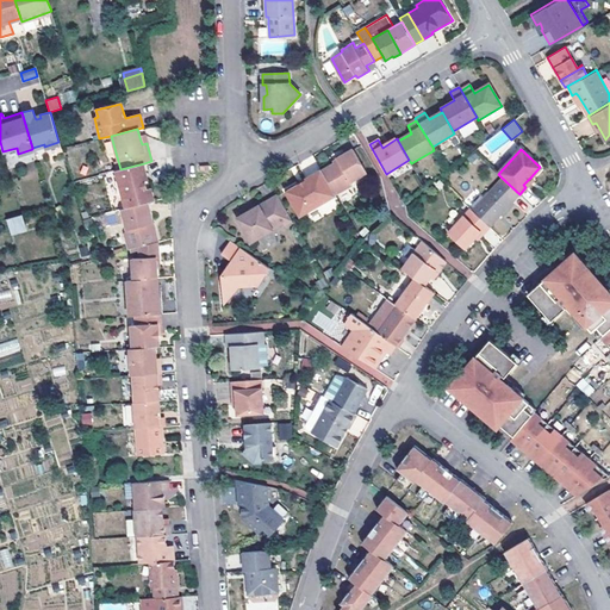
[(323,172),(336,194),(354,185),(353,182),(367,174),(354,150),(338,160),(340,162),(335,165),(323,172)]
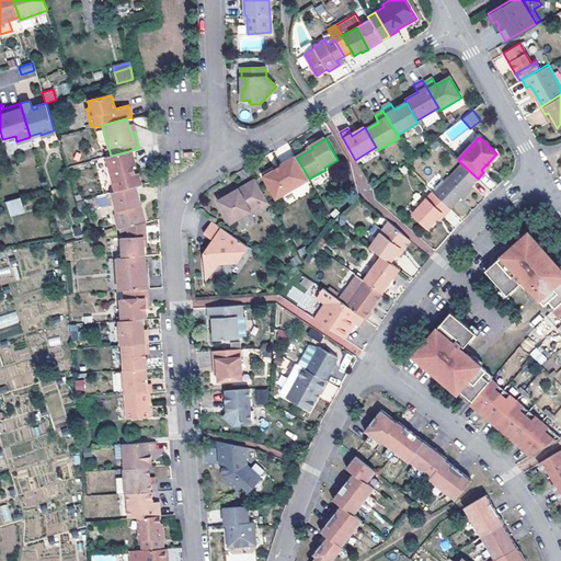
[(7,150),(16,147),(14,139),(4,142),(7,150)]
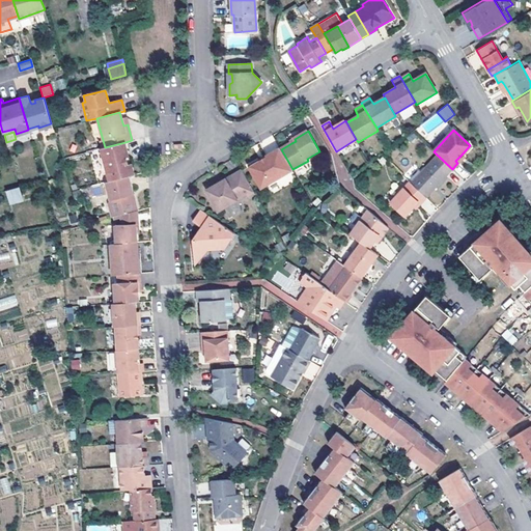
[(413,133),(408,138),(410,142),(416,137),(413,133)]
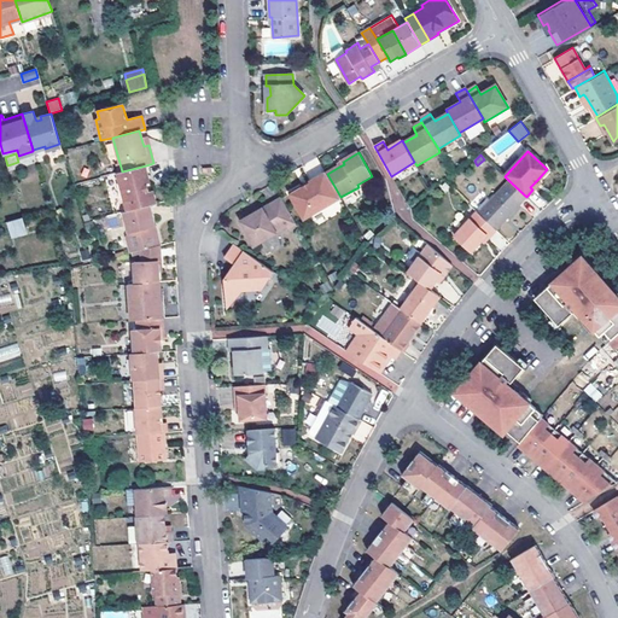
[(146,165),(122,172),(118,173),(128,210),(151,204),(157,203),(153,190),(150,191),(147,182),(150,181),(146,165)]
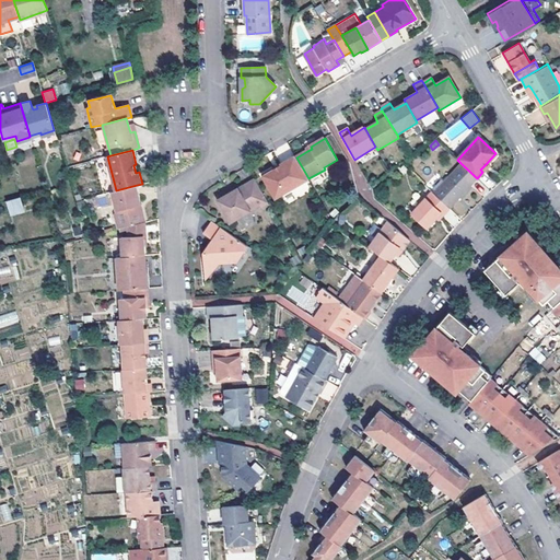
[(308,178),(296,158),(295,156),(263,175),(276,199),(310,181),(308,178)]
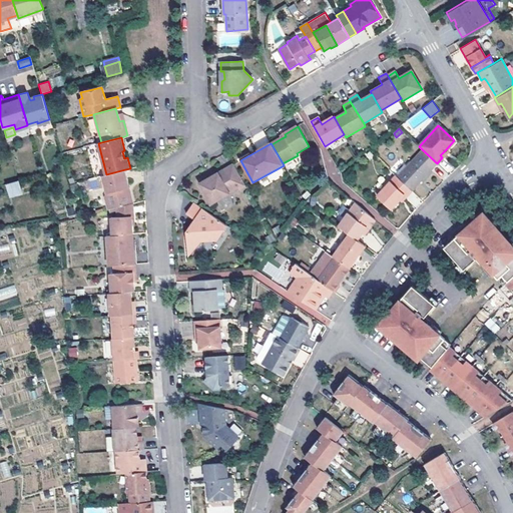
[(396,176),(411,191),(437,163),(422,149),(396,176)]
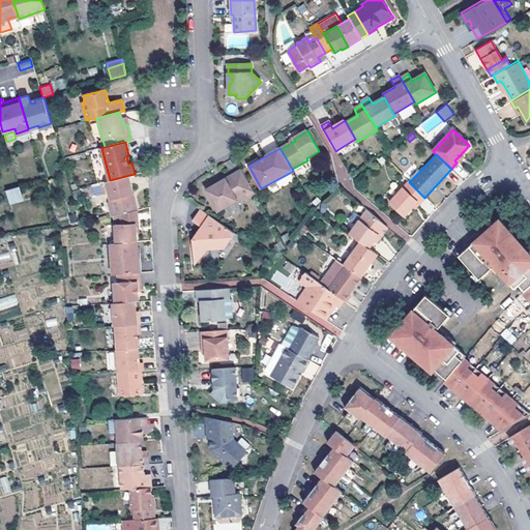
[(245,196),(247,198),(255,194),(241,170),(206,190),(218,211),(245,196)]
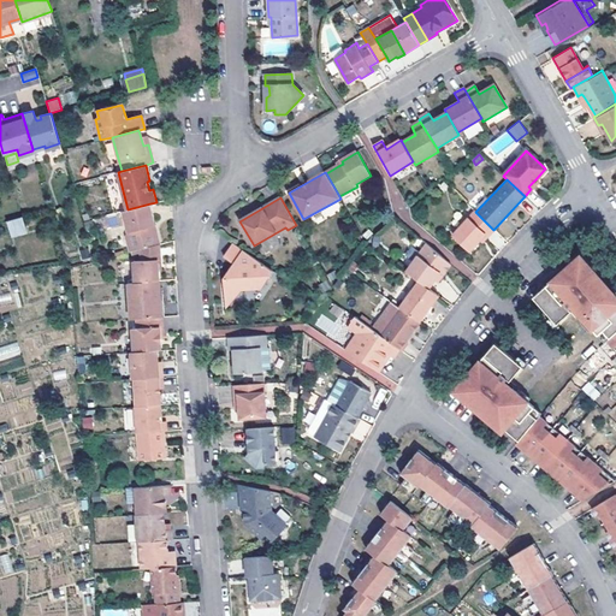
[(123,211),(129,234),(128,235),(131,252),(141,249),(160,243),(157,231),(155,230),(153,224),(154,221),(150,203),(128,209),(123,211)]
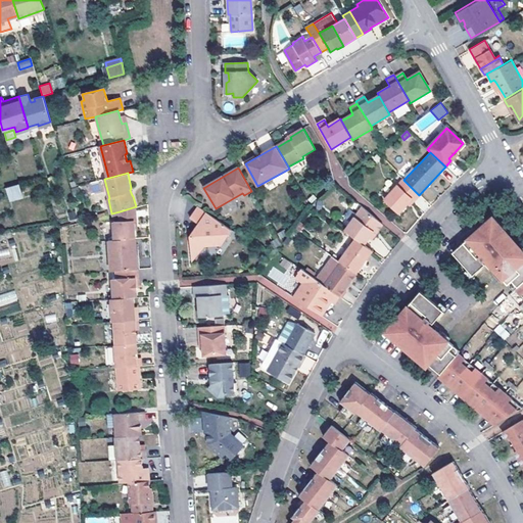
[(411,198),(414,200),(419,195),(403,180),(402,179),(383,199),(398,212),(407,203),(411,198)]
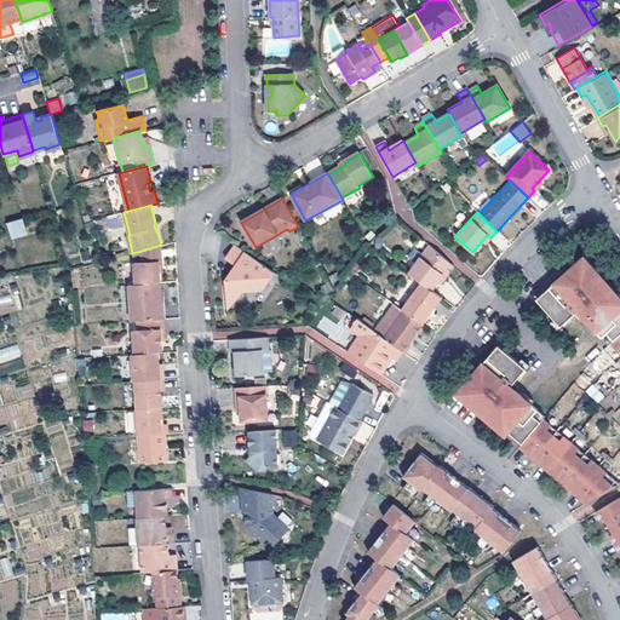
[(23,219),(6,224),(10,235),(26,230),(23,219)]
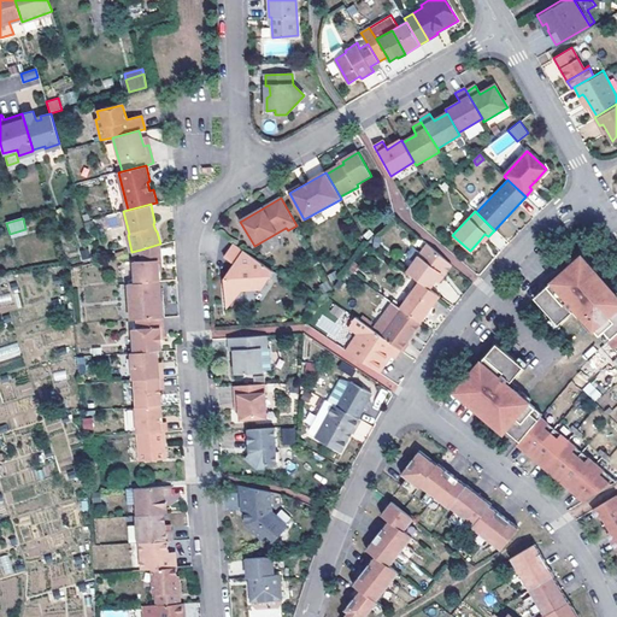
[(160,244),(141,250),(142,262),(135,262),(136,283),(159,282),(160,282),(159,270),(159,259),(162,259),(160,244)]
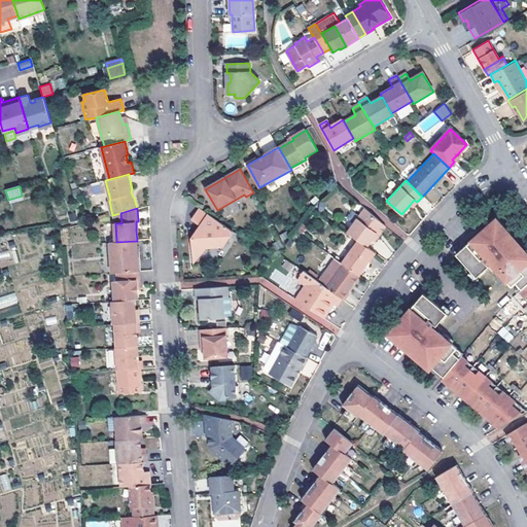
[(199,236),(192,237),(195,261),(206,247),(222,245),(233,231),(199,208),(191,220),(199,225),(197,227),(199,236)]
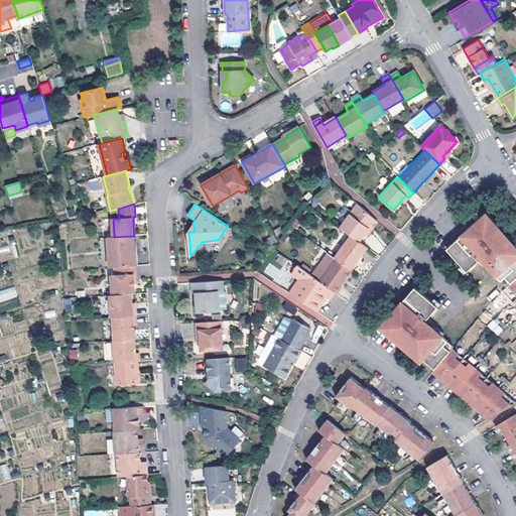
[(351,237),(359,242),(364,235),(368,229),(370,230),(377,222),(357,205),(340,228),(350,235),(351,237)]
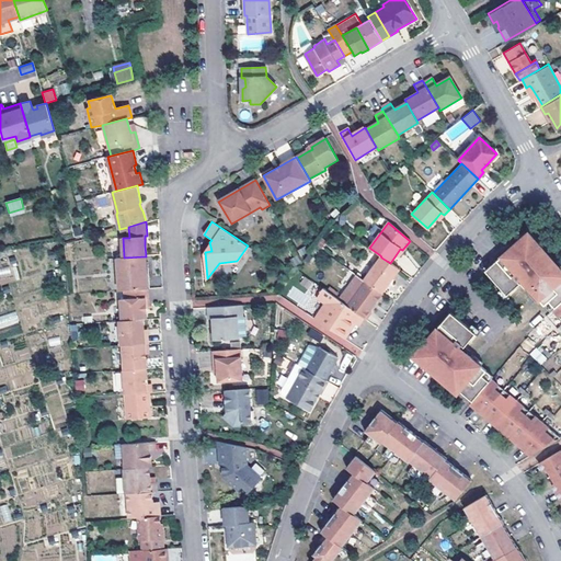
[(557,308),(554,310),(560,317),(560,276),(559,275),(560,272),(560,270),(529,233),(487,271),(502,289),(508,296),(522,284),(519,281),(522,278),(527,284),(533,290),(540,299),(546,306),(551,301),(557,308)]
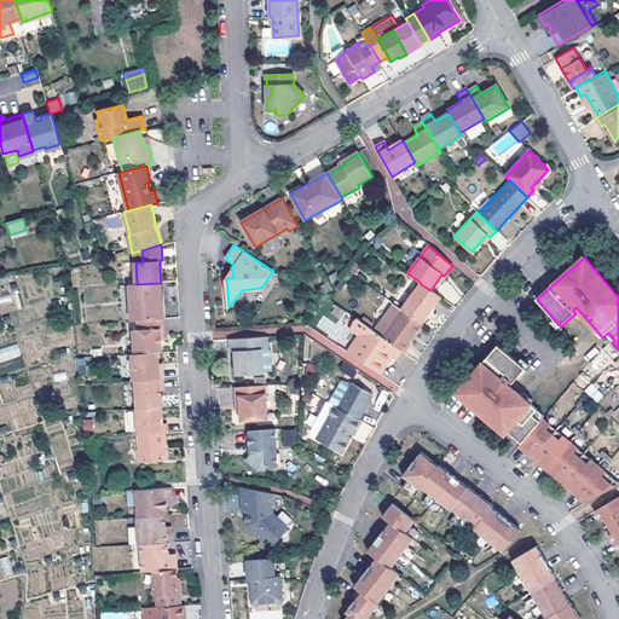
[(353,264),(347,271),(353,275),(358,268),(353,264)]
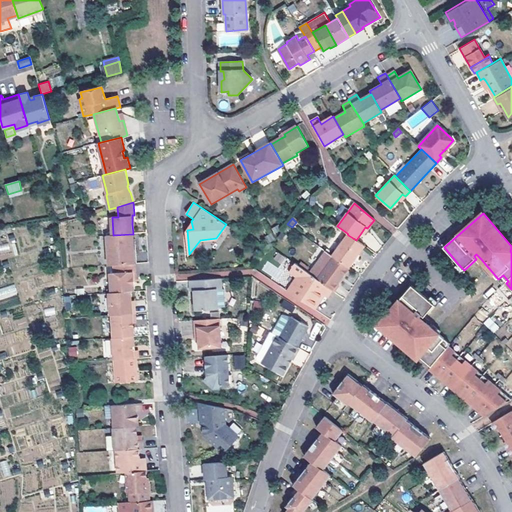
[(272,233),(266,237),(270,242),(275,239),(272,233)]
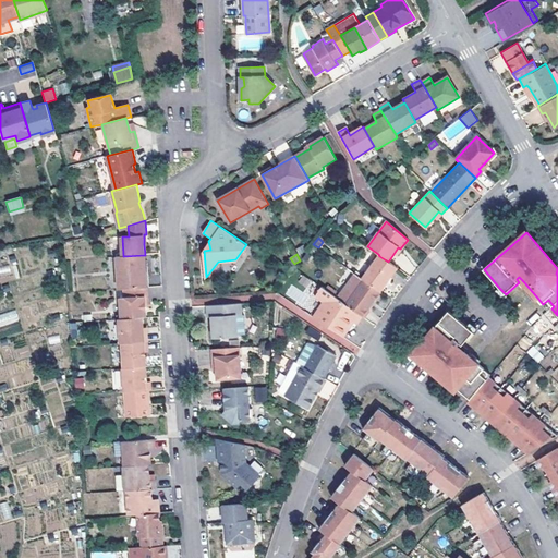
[(379,256),(378,254),(361,278),(362,280),(379,292),(397,267),(388,262),(379,256)]
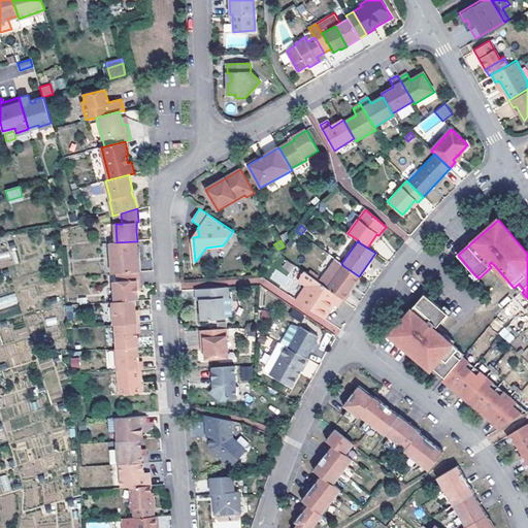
[(117,273),(138,271),(142,271),(140,249),(136,250),(136,241),(117,242),(111,243),(113,273),(117,273)]
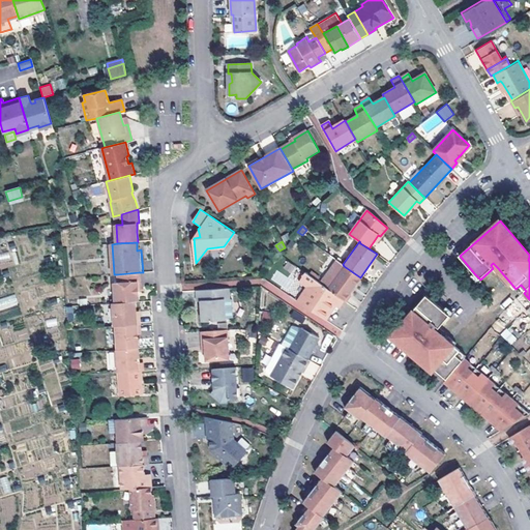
[(0,253),(0,263),(11,261),(8,251),(0,253)]
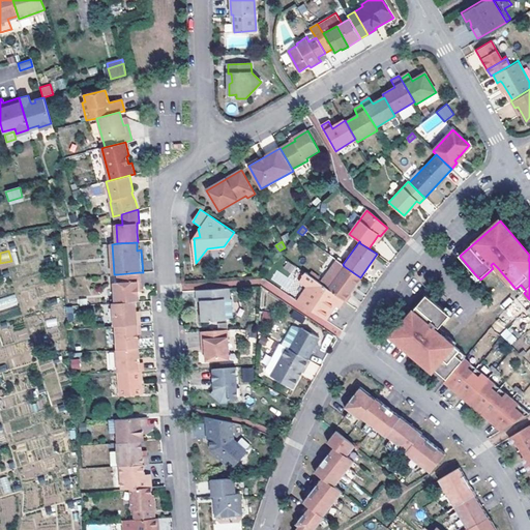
[(344,266),(343,264),(336,260),(319,283),(328,289),(343,299),(345,301),(351,294),(349,293),(348,292),(352,285),(353,287),(360,277),(344,266)]
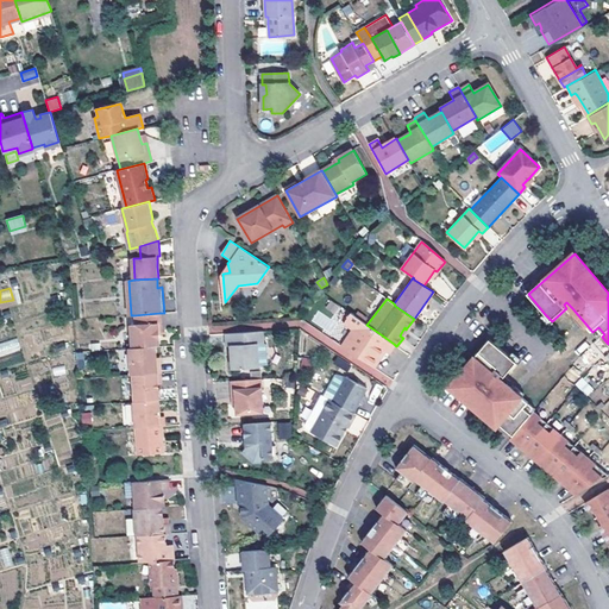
[(377,332),(366,325),(350,312),(341,322),(351,330),(340,345),(369,365),(382,349),(384,351),(388,353),(394,344),(377,332)]
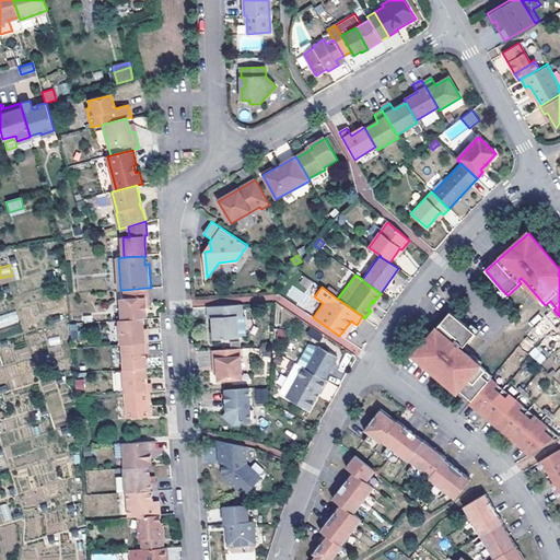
[(121,321),(141,318),(146,318),(146,307),(142,307),(142,302),(144,302),(144,298),(147,298),(147,288),(124,290),(125,299),(119,299),(121,321)]
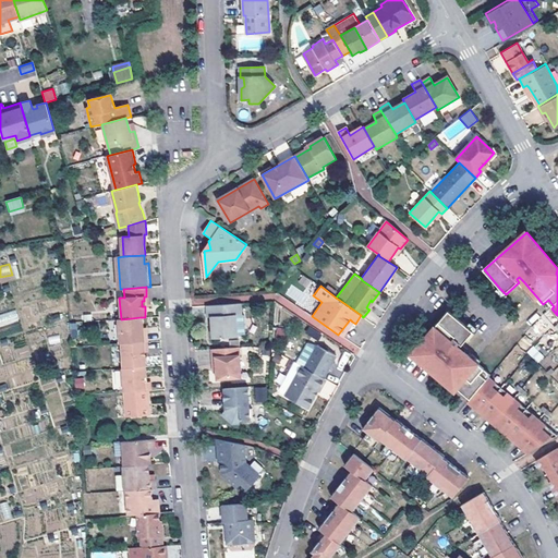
[(508,296),(506,294),(499,288),(496,291),(504,300),(508,296)]
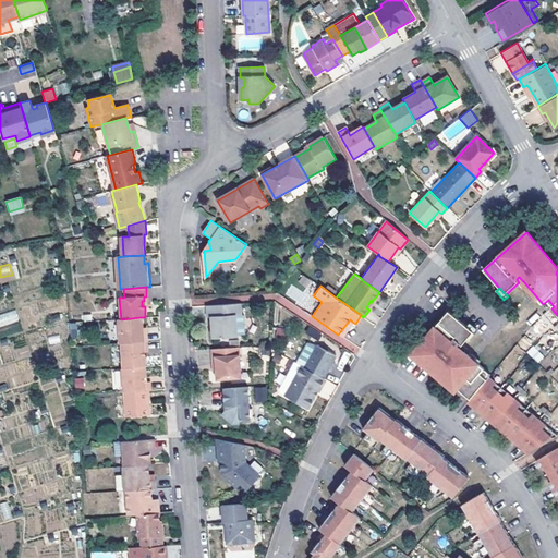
[(535,300),(537,298),(530,289),(528,291),(535,300)]
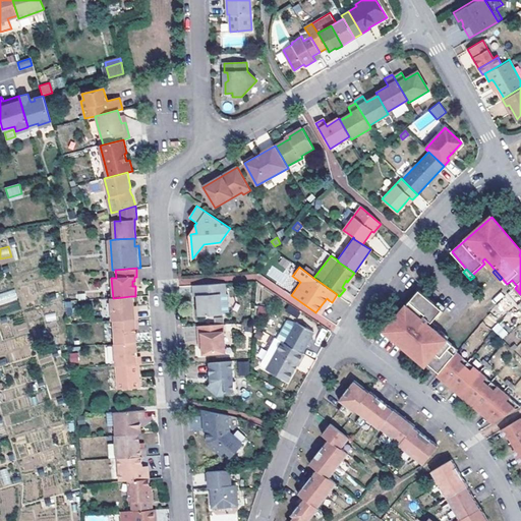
[(513,290),(515,288),(517,286),(512,280),(507,284),(513,290)]
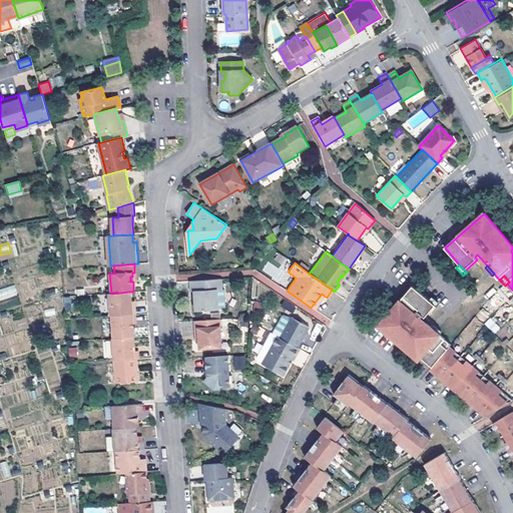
[(196,300),(195,300),(196,313),(218,311),(217,291),(222,290),(221,280),(190,282),(191,293),(194,292),(196,292),(196,300)]
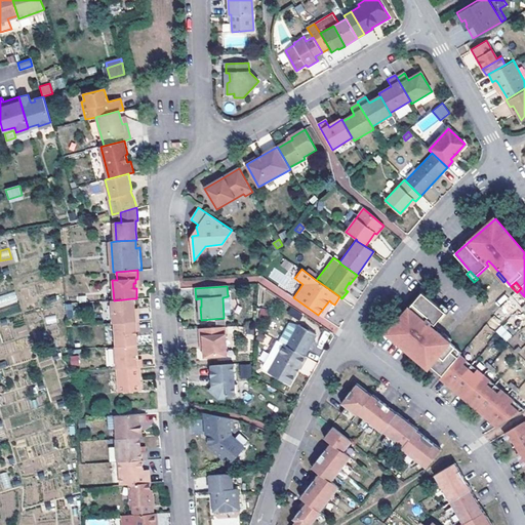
[(0,307),(17,301),(14,291),(0,295),(0,307)]
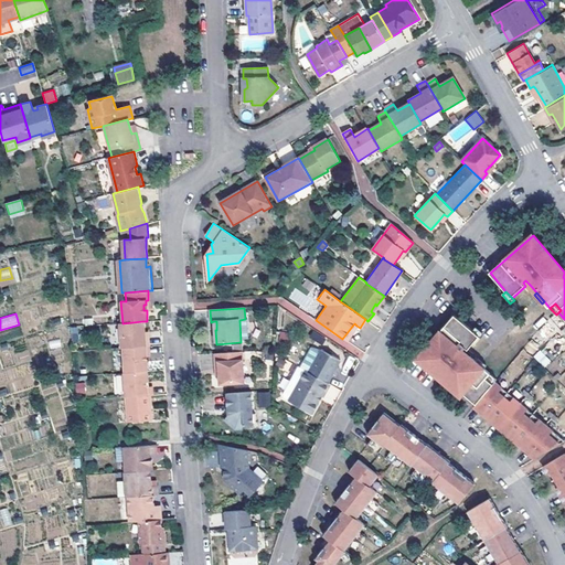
[(536,452),(541,456),(564,440),(564,439),(496,382),(493,384),(486,377),(489,373),(483,369),(475,361),(470,358),(462,351),(465,348),(469,351),(480,337),(473,331),(455,315),(417,359),(430,370),(452,388),(457,392),(459,388),(477,404),(475,406),(482,413),(484,409),(490,414),(497,419),(494,423),(507,434),(509,430),(515,435),(522,440),(519,445),(533,456),(536,452)]
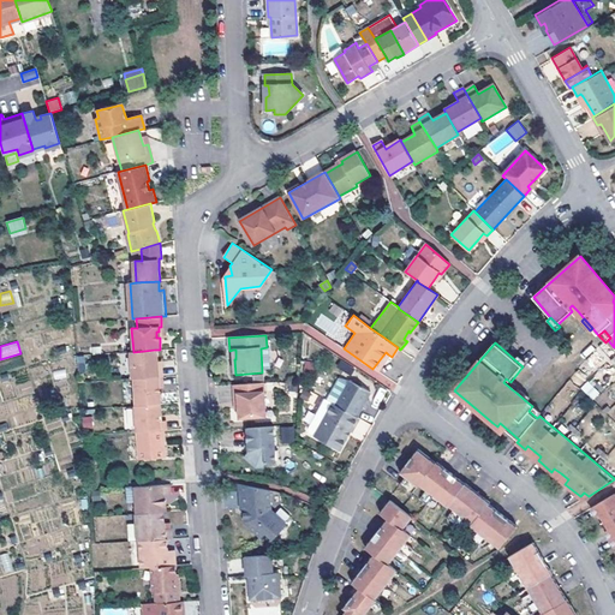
[(154,362),(156,362),(155,350),(133,352),(130,352),(132,380),(133,380),(160,377),(160,366),(155,366),(154,362)]
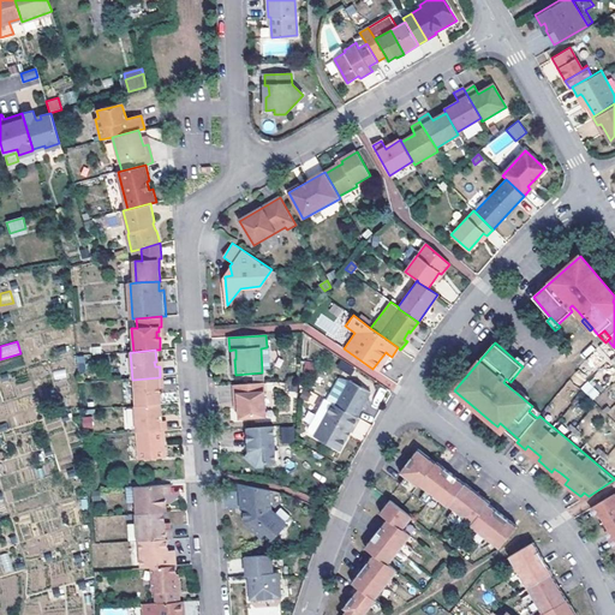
[(376,371),(388,354),(386,352),(372,369),(376,371)]
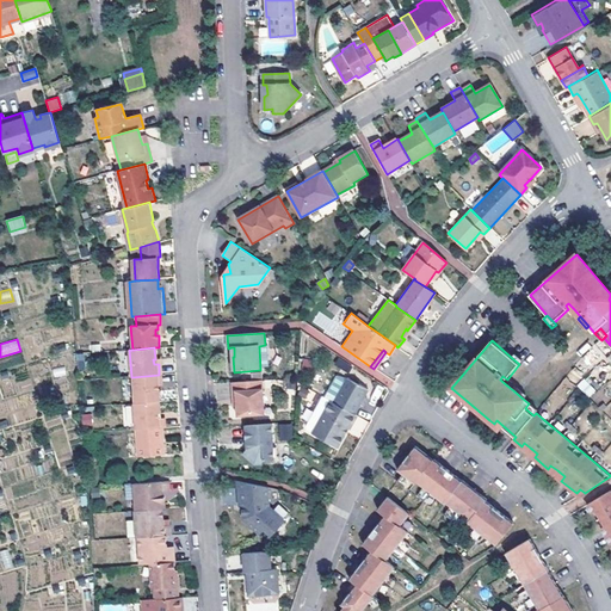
[(87,370),(87,353),(76,353),(76,370),(87,370)]
